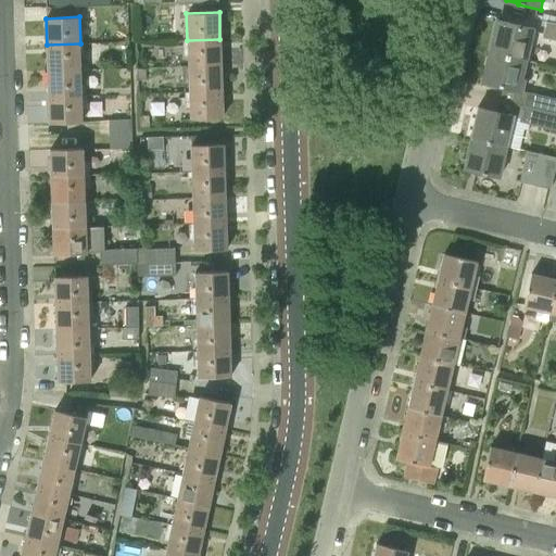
[(490,52),(527,61),(534,29),(497,21),(490,52)]
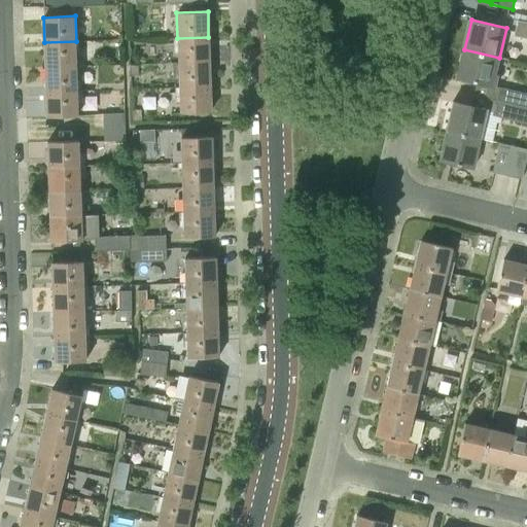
[(514,36),(526,38),(526,22),(518,21),(514,36)]
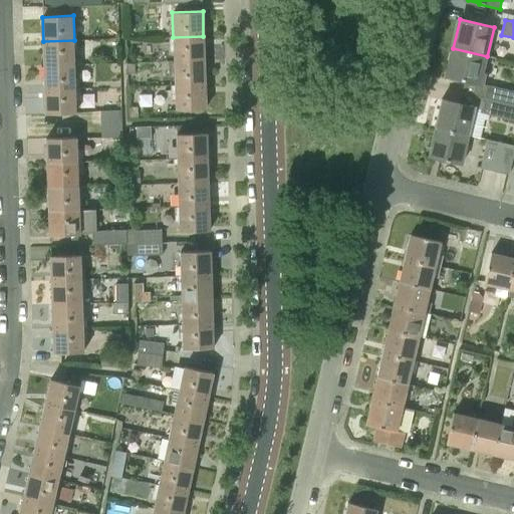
[(174,61),(204,60),(203,36),(173,37),(174,61)]
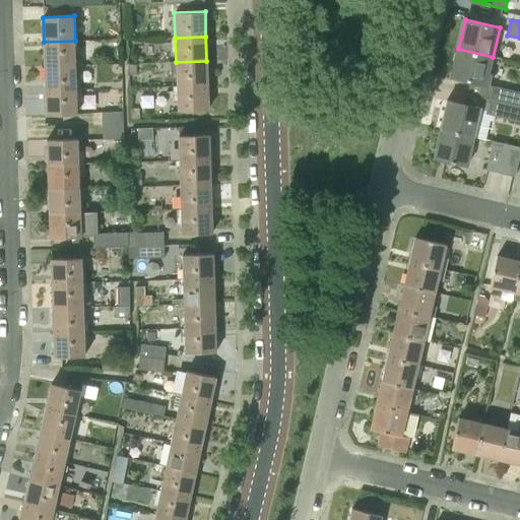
[(45,66),(76,65),(75,41),(44,42),(45,66)]
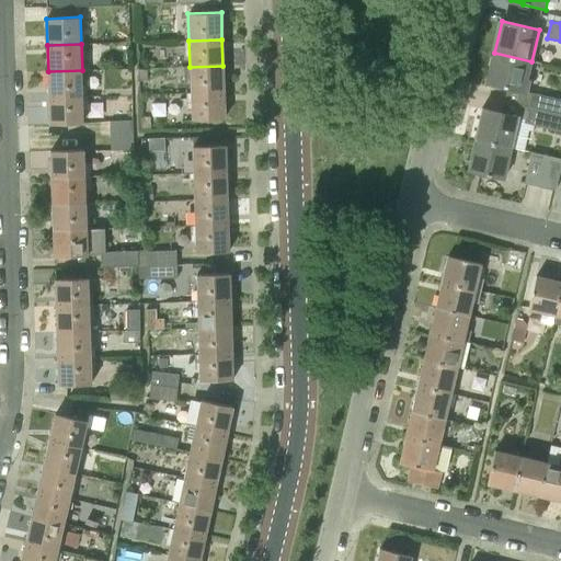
[(488,83),(527,92),(531,73),(529,72),(531,61),(494,53),(488,83)]
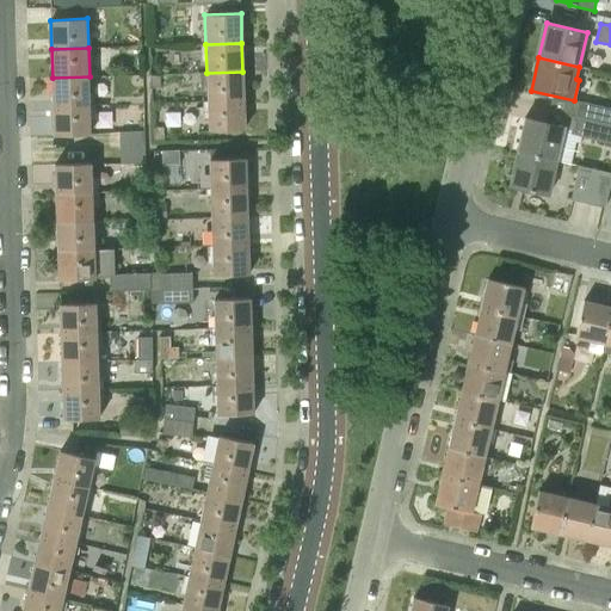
[(207,102),(244,100),(242,72),(207,73),(207,102)]
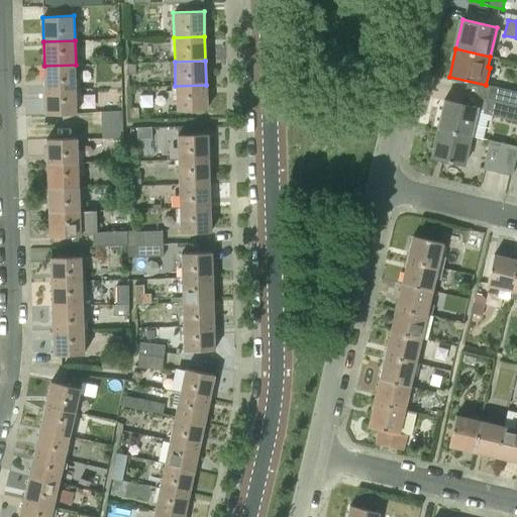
[(44,89),(76,88),(76,65),(44,66),(44,89)]
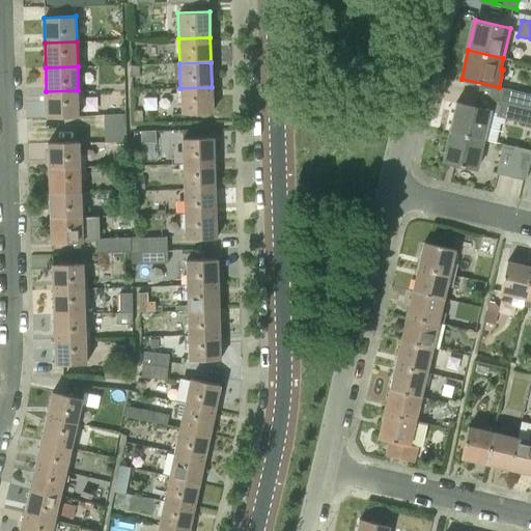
[(179,88),(180,114),(213,113),(212,87),(179,88)]
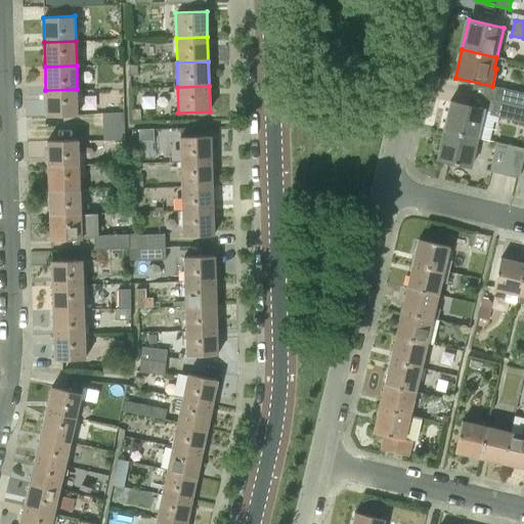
[(495,99),(523,105),(523,100),(523,92),(497,87),(495,99)]
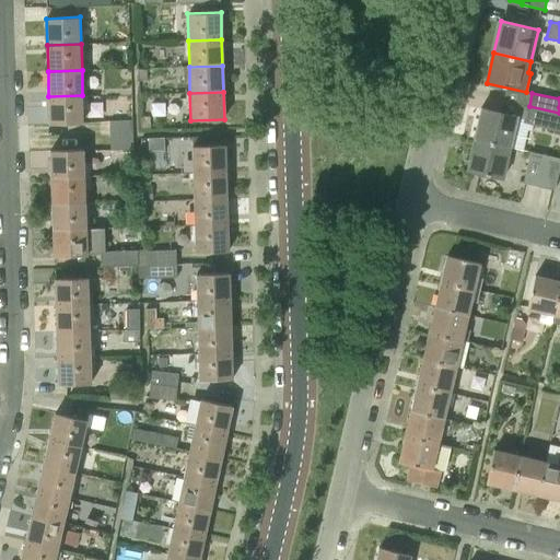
[(49,125),(83,123),(82,95),(48,96),(49,125)]
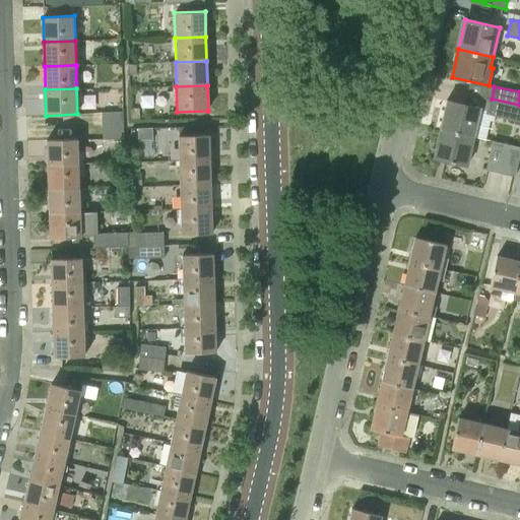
[(488,114),(519,122),(519,105),(492,99),(488,114)]
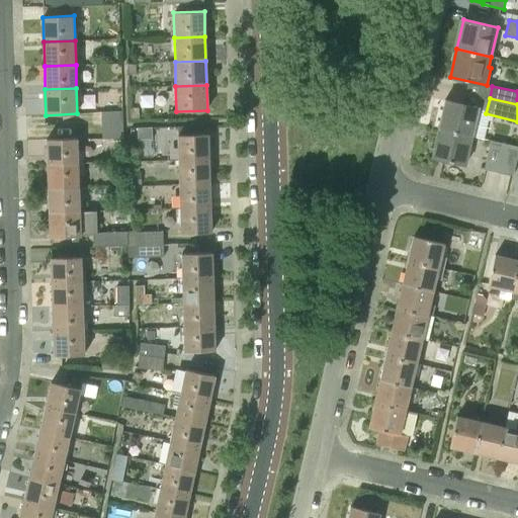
[(438,128),(472,137),(479,108),(444,100),(438,128)]
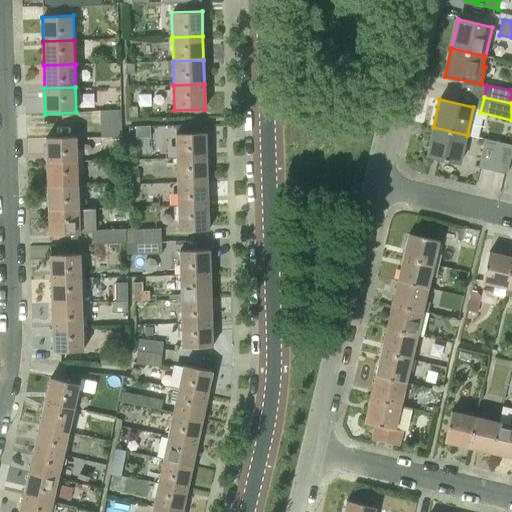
[(101,124),(122,123),(121,110),(100,110),(101,124)]
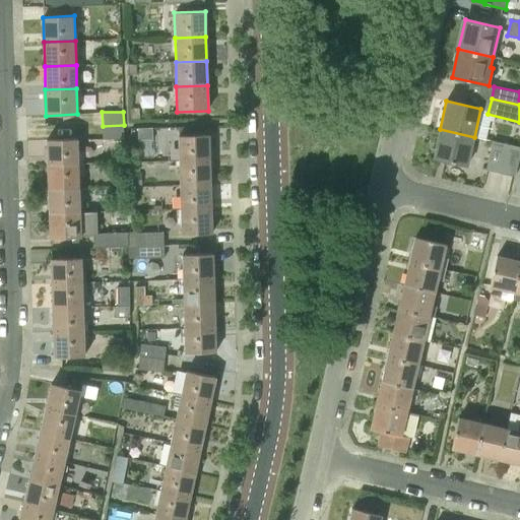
[(103,139),(124,139),(124,125),(103,126),(103,139)]
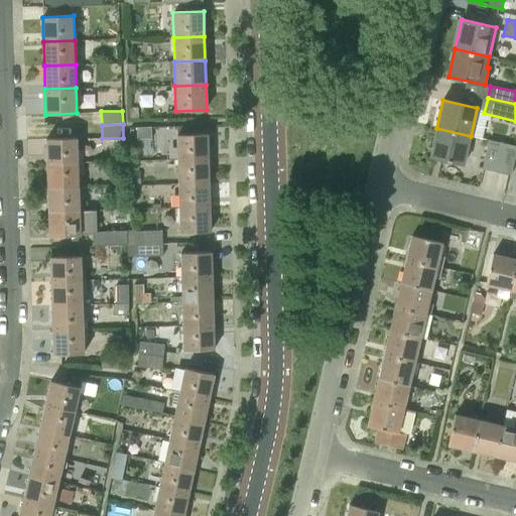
[(471,136),(436,128),(429,156),(464,164),(471,136)]
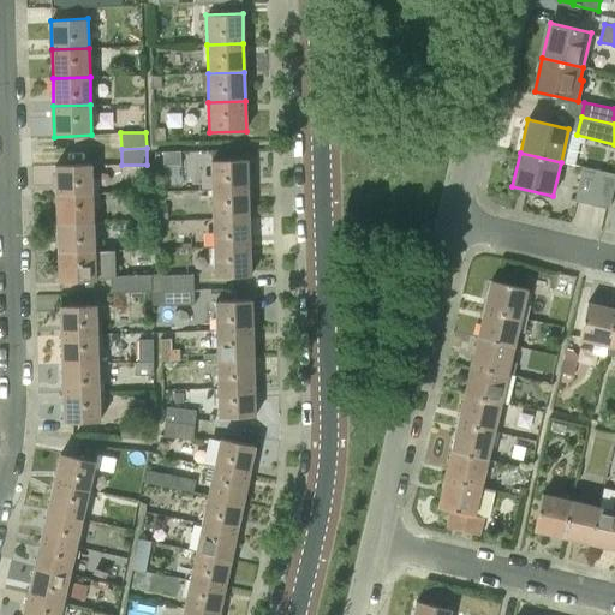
[(212,191),(248,190),(248,159),(210,160),(212,191)]
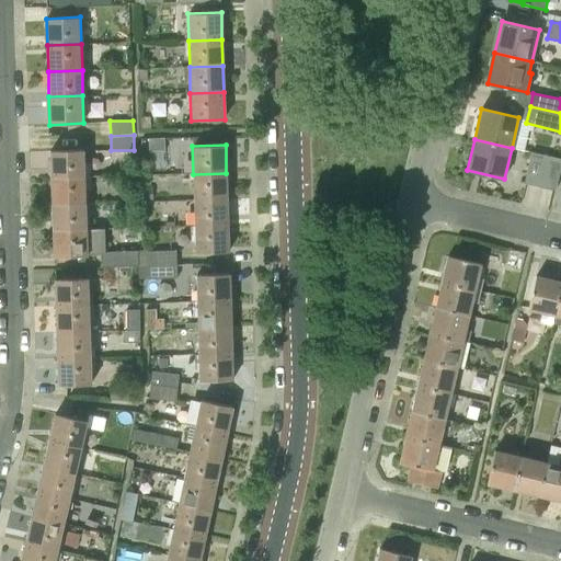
[(52,178),(84,176),(84,149),(50,150),(52,178)]
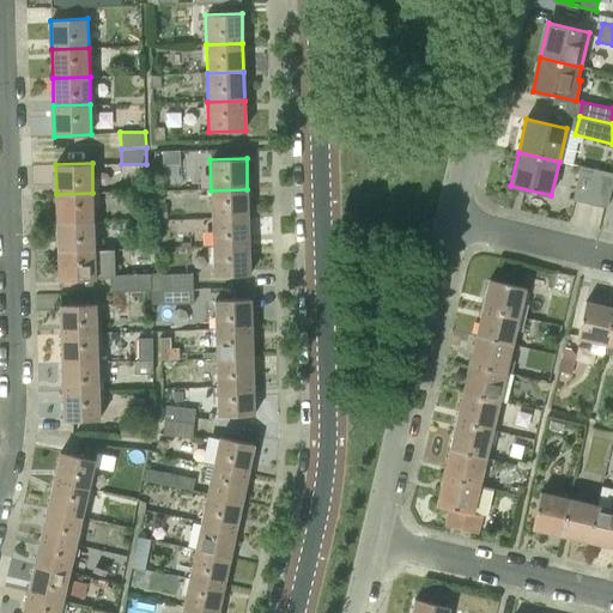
[(572,200),(607,208),(612,180),(612,174),(581,167),(572,200)]
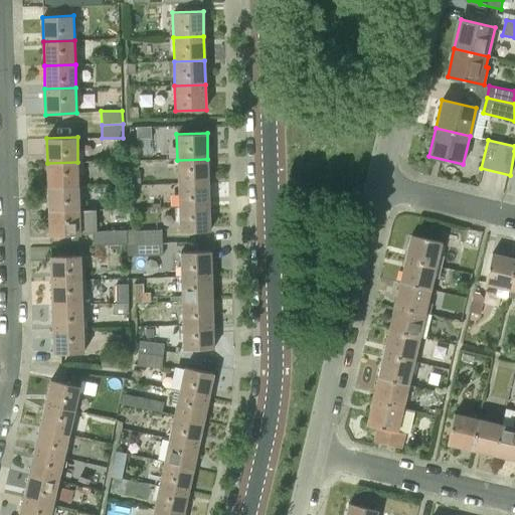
[(177,183),(208,182),(207,159),(177,160),(177,183)]
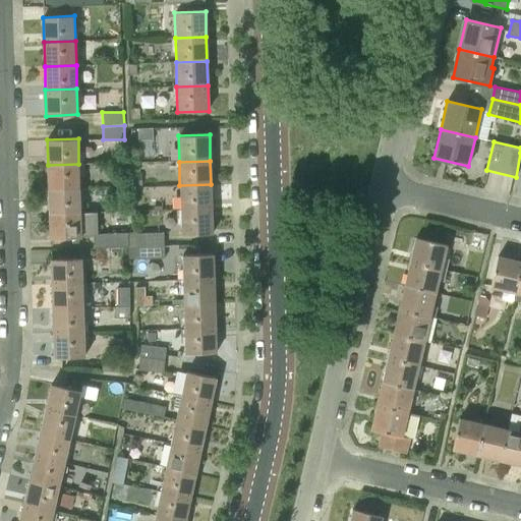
[(49,189),(79,188),(78,164),(48,165),(49,189)]
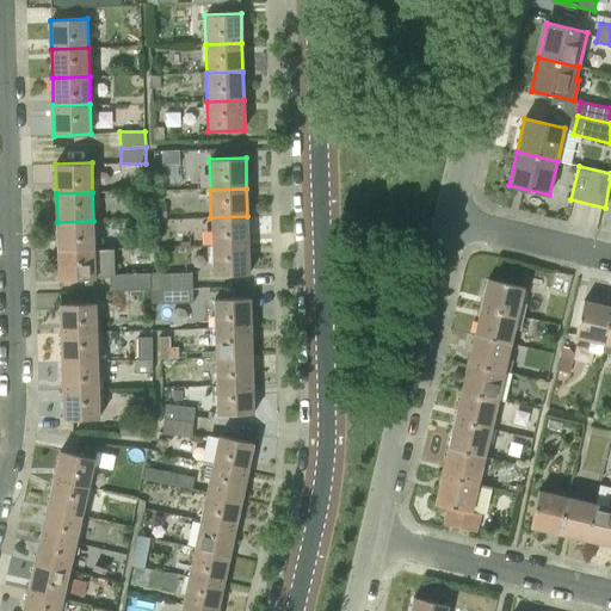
[(211,246),(248,245),(247,216),(210,217),(211,246)]
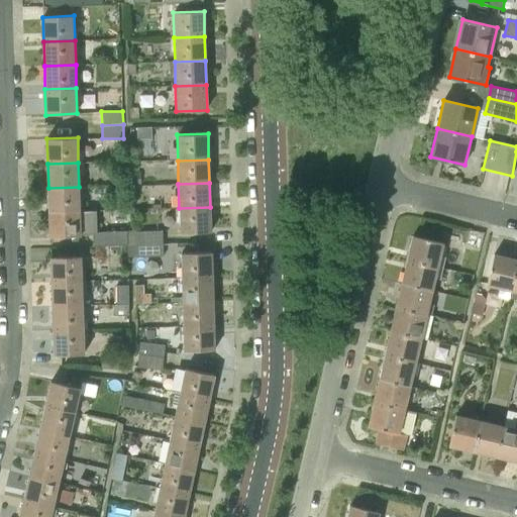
[(49,212),(80,211),(79,187),(48,188),(49,212)]
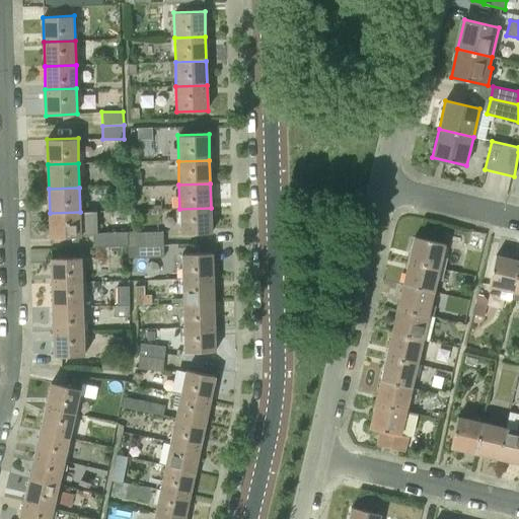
[(179,209),(180,234),(212,233),(211,208),(179,209)]
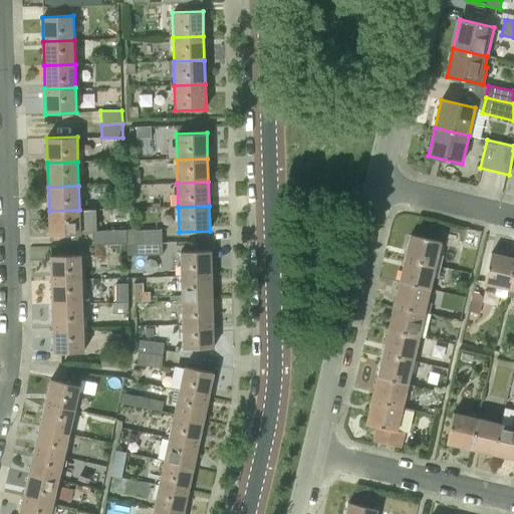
[(126,229),(98,230),(97,210),(79,210),(49,211),(50,236),(92,234),(92,245),(126,244),(126,229)]
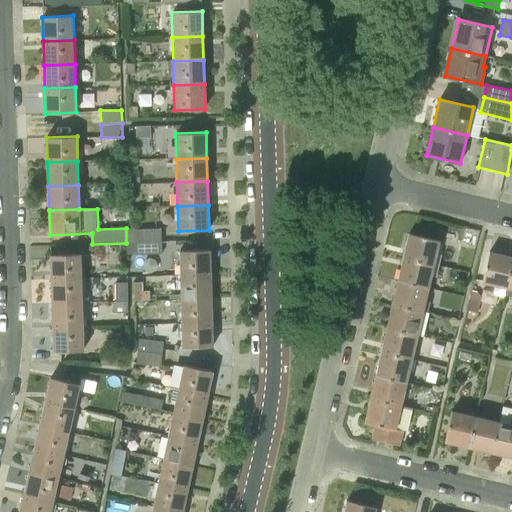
[(134,242),(162,241),(161,228),(133,229),(134,242)]
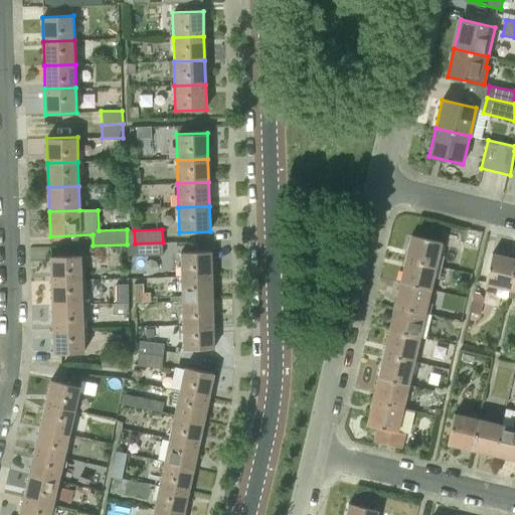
[(405,260),(436,267),(442,241),(411,234),(405,260)]
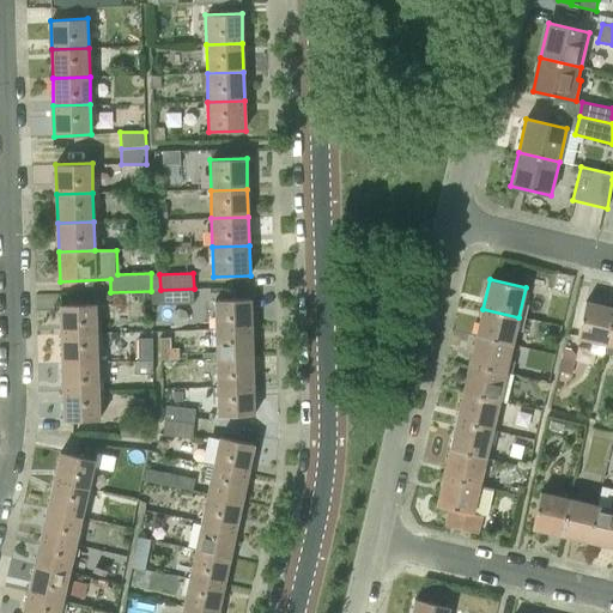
[(161,305),(194,304),(194,289),(161,290),(161,305)]
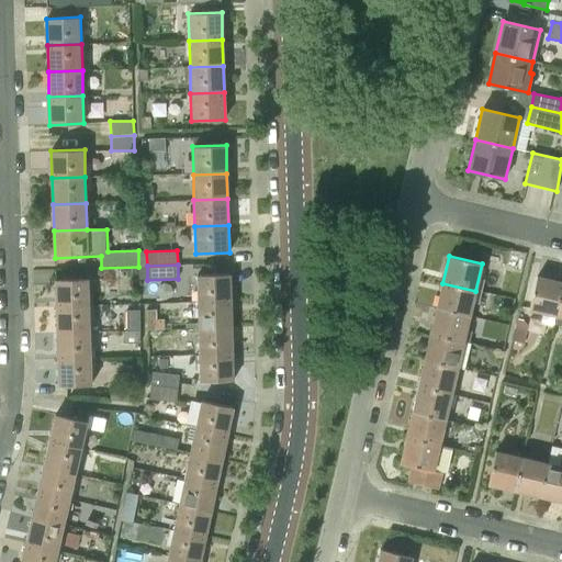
[(197,303),(231,302),(229,273),(197,274),(197,303)]
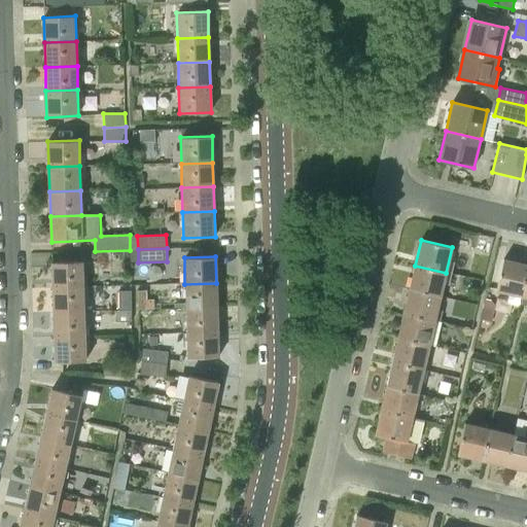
[(496,291),(521,297),(526,271),(526,265),(503,259),(496,291)]
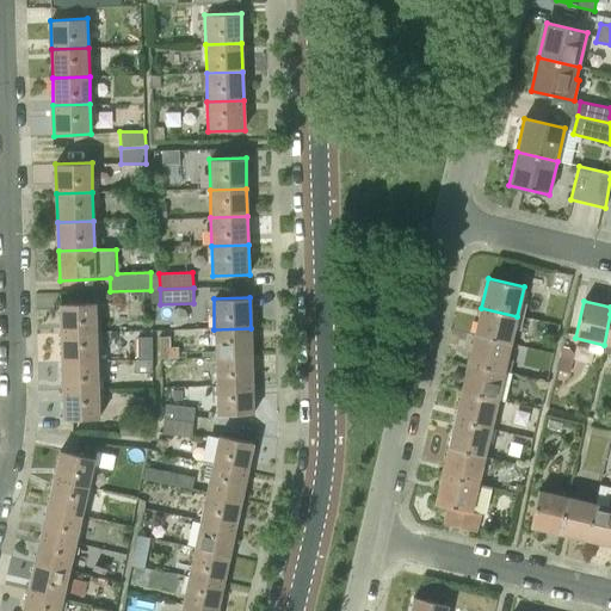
[(61,333),(97,332),(97,303),(60,304),(61,333)]
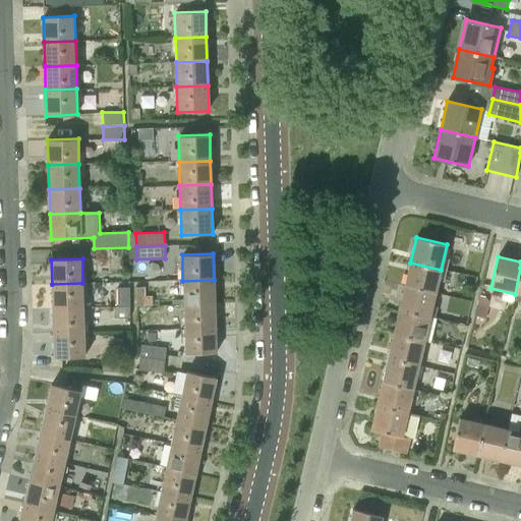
[(405,286),(436,293),(441,270),(410,263),(405,286)]
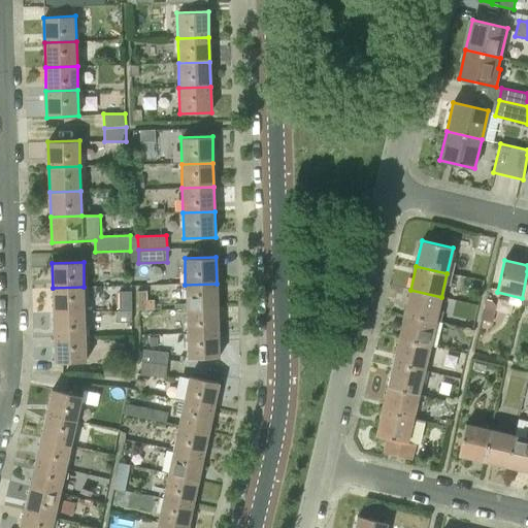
[(186,308),(218,307),(217,284),(185,285),(186,308)]
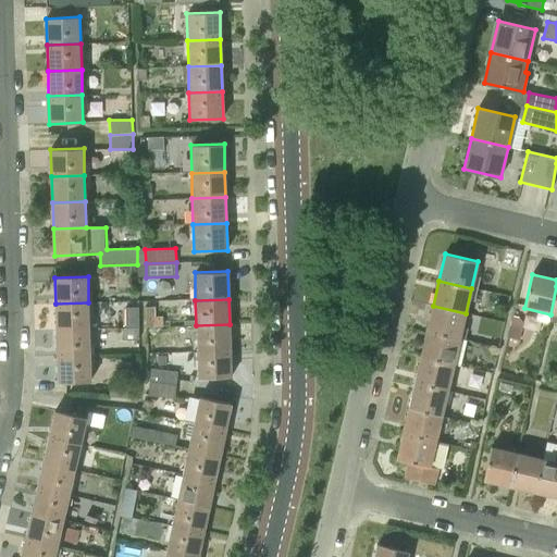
[(57,331),(89,329),(88,302),(56,304),(57,331)]
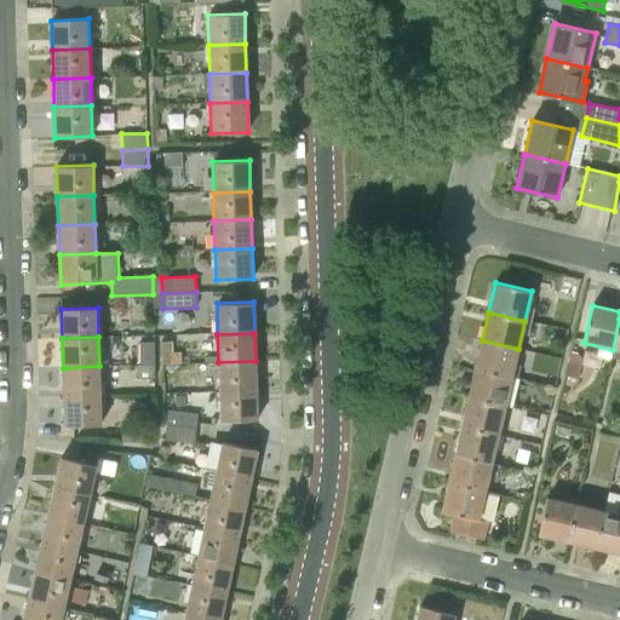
[(475,368),(511,377),(518,349),(482,340),(475,368)]
